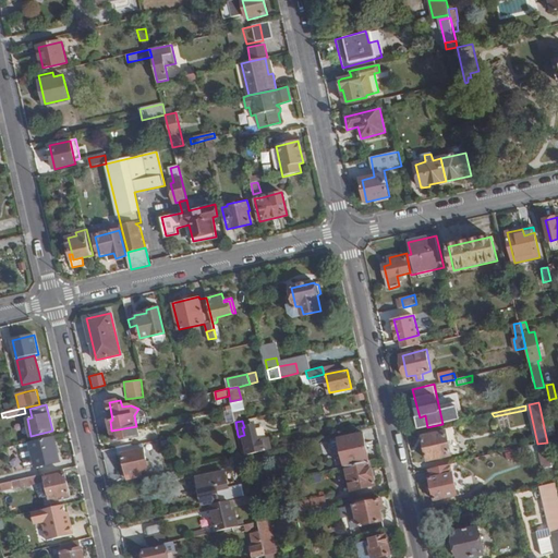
[(238,435),(235,422),(230,423),(229,424),(231,436),(238,435)]
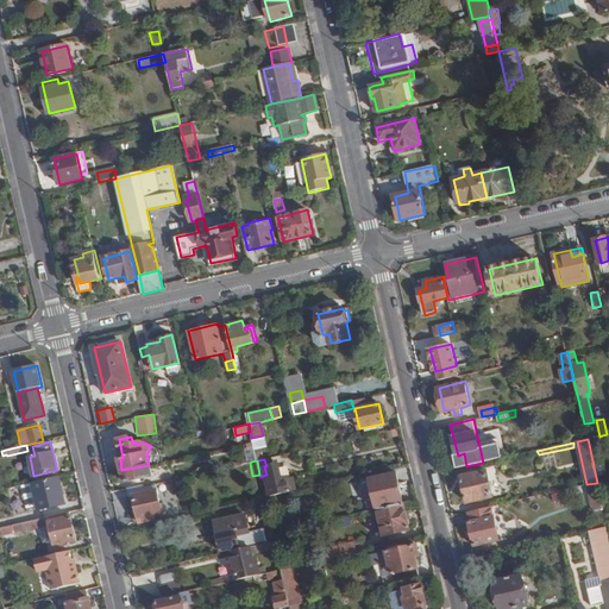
[(274,464),(267,466),(264,466),(267,475),(262,476),(264,482),(267,481),(270,496),(289,491),(286,479),(281,481),(280,471),(275,472),(274,464)]
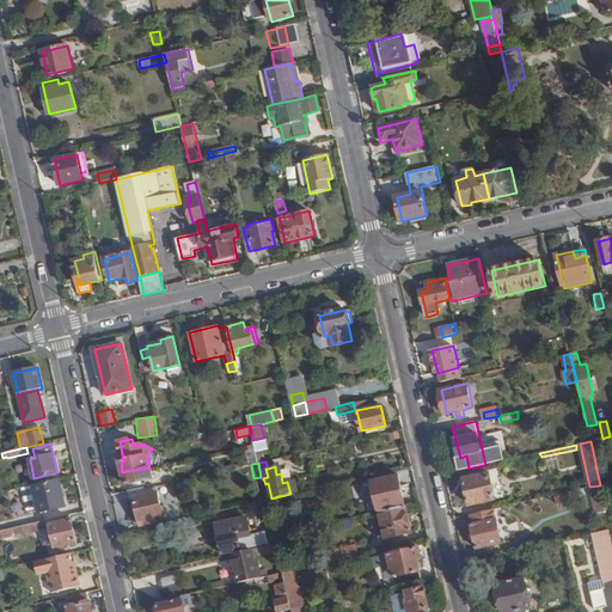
[(150,467),(122,472),(126,484),(152,478),(151,469),(150,467)]
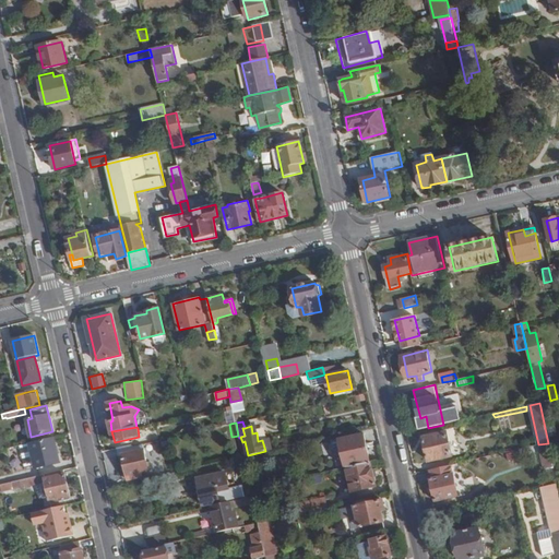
[(453,455),(448,433),(425,438),(430,461),(453,455)]
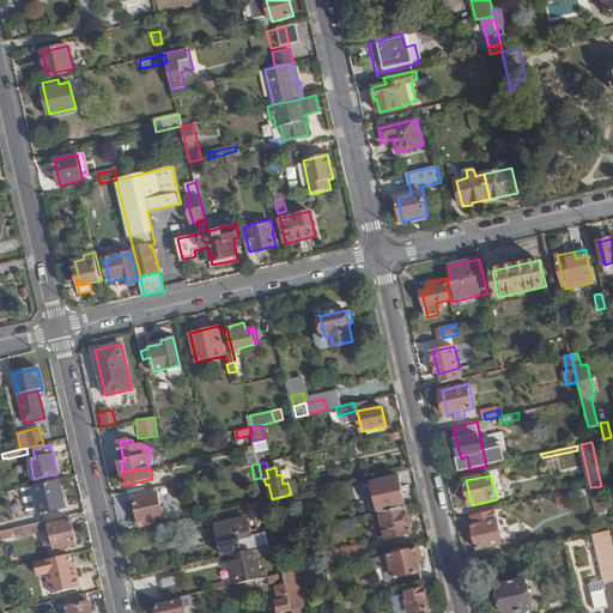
[(393,510),(405,507),(399,477),(387,479),(388,485),(384,487),(387,498),(390,498),(393,510)]
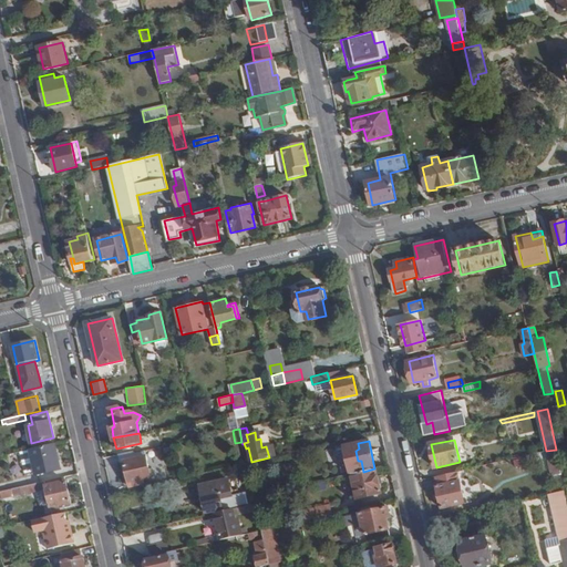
[(61,468),(55,443),(30,450),(33,464),(37,474),(61,468)]
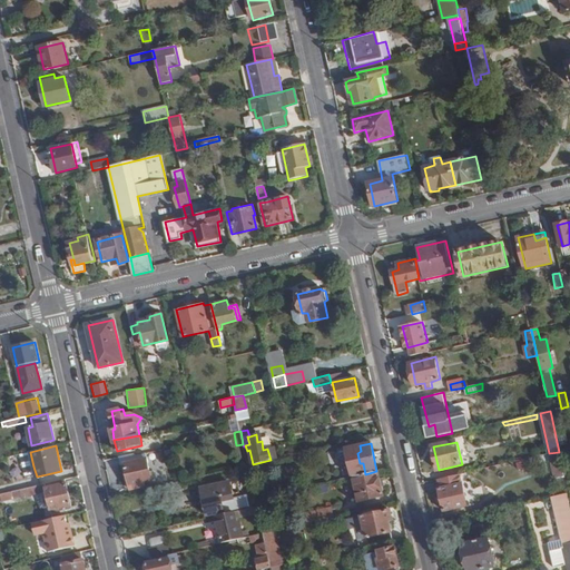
[(133,453),(119,457),(121,464),(126,464),(130,484),(141,482),(150,480),(153,478),(153,473),(150,472),(147,471),(143,454),(134,457),(133,453)]
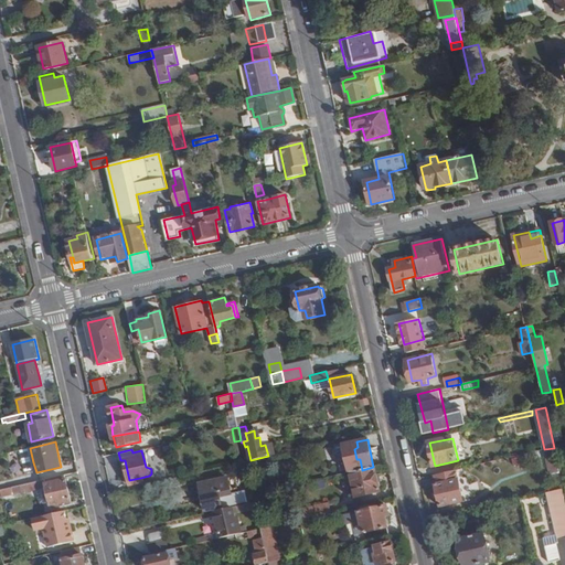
[(560,471),(556,456),(547,458),(551,473),(560,471)]
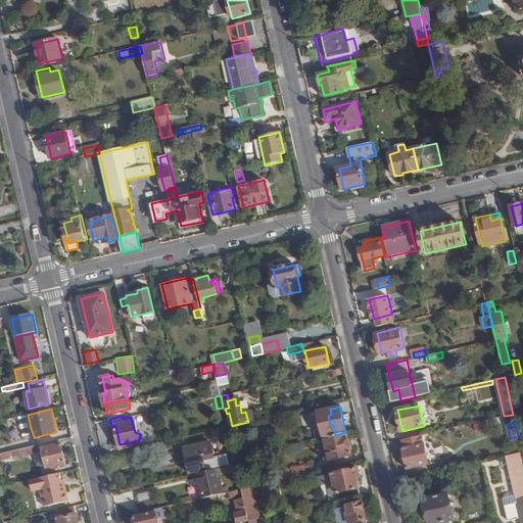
[(228,427),(222,428),(230,465),(236,464),(235,458),(228,427)]
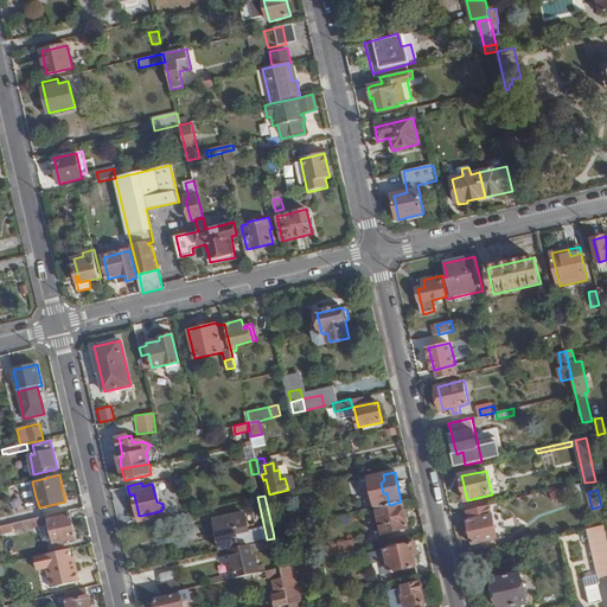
[(407,528),(401,502),(389,505),(376,508),(382,534),(407,528)]
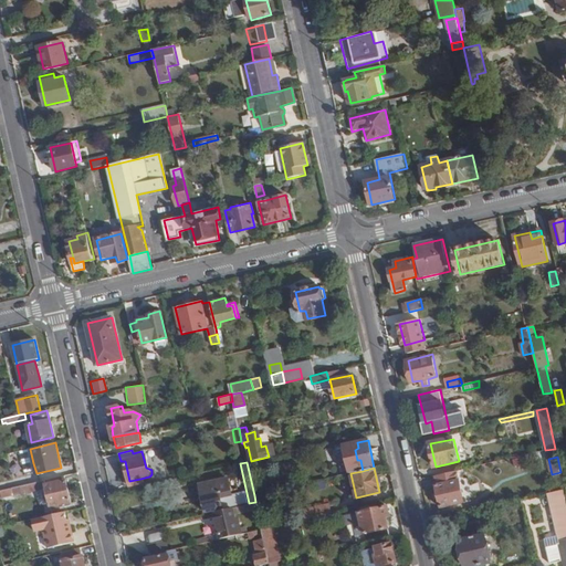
[(463,469),(437,475),(439,484),(438,484),(442,506),(474,500),(469,478),(465,478),(463,469)]
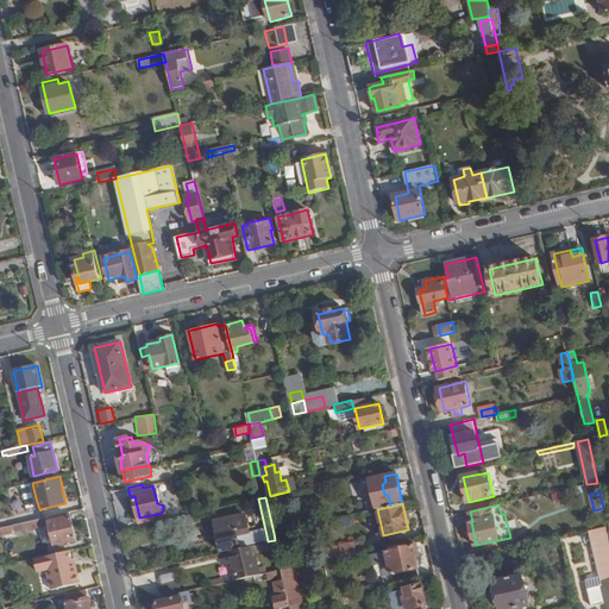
[(248,528),(244,514),(215,521),(217,526),(215,526),(221,551),(239,547),(237,531),(248,528)]
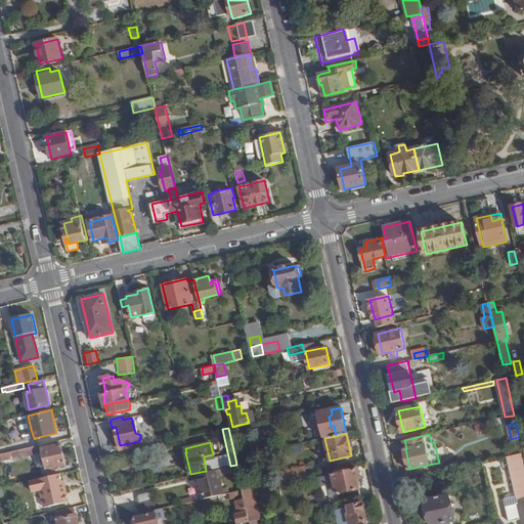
[(42,447),(41,444),(10,451),(11,454),(12,456),(42,450),(46,467),(59,465),(59,467),(66,466),(60,443),(42,447)]
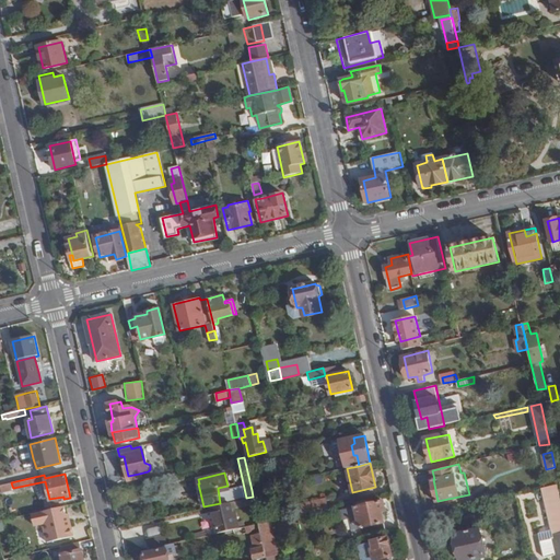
[(526,493),(527,510),(541,509),(539,491),(526,493)]
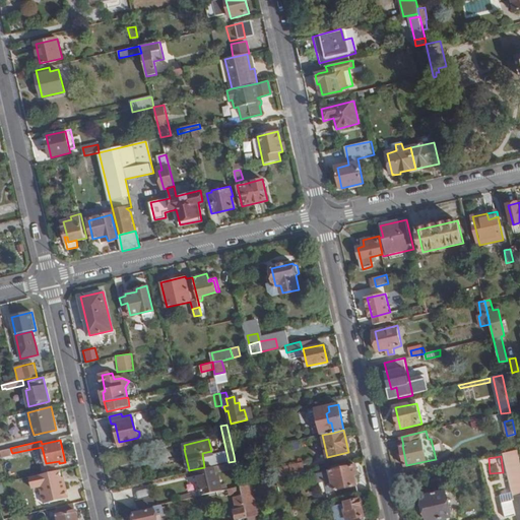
[(224,463),(197,470),(202,495),(217,491),(221,491),(217,475),(215,475),(214,471),(225,469),(224,463)]
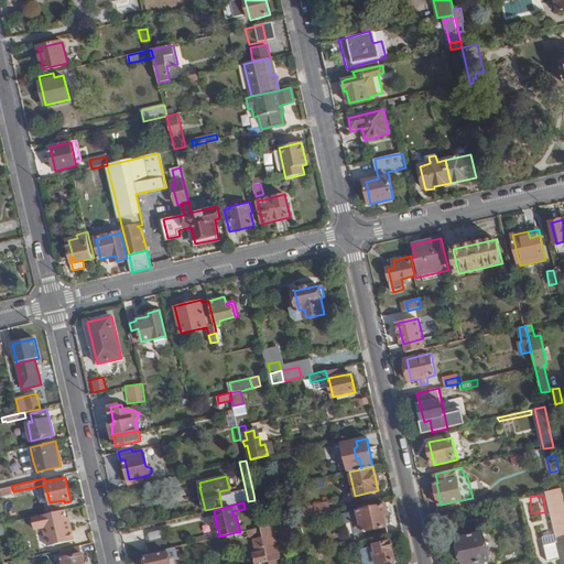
[(365,539),(388,533),(384,514),(388,514),(386,505),(368,509),(367,506),(364,507),(364,509),(358,510),(360,519),(356,520),(358,532),(362,532),(365,539)]
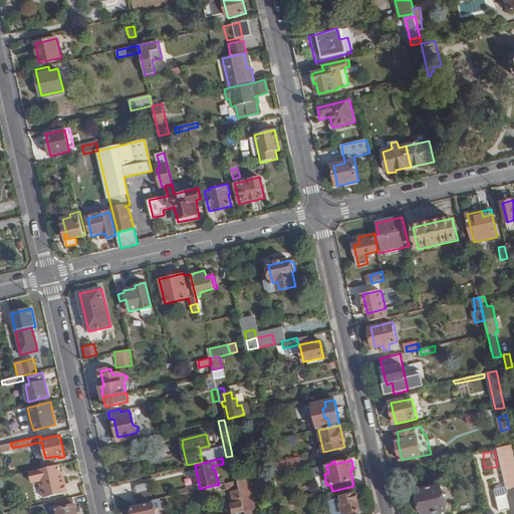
[(60,473),(58,464),(26,472),(29,483),(36,481),(41,499),(67,492),(64,478),(61,478),(60,473)]
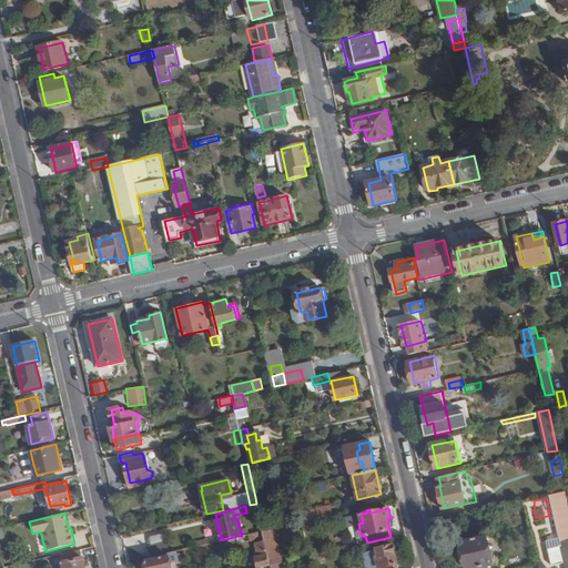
[(356,515),(343,517),(344,527),(353,526),(355,537),(359,536),(356,515)]
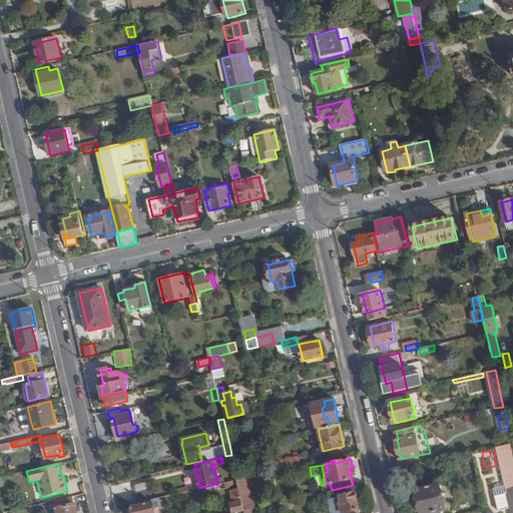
[(238,486),(244,510),(250,508),(254,507),(247,477),(242,478),(237,479),(238,483),(238,486)]
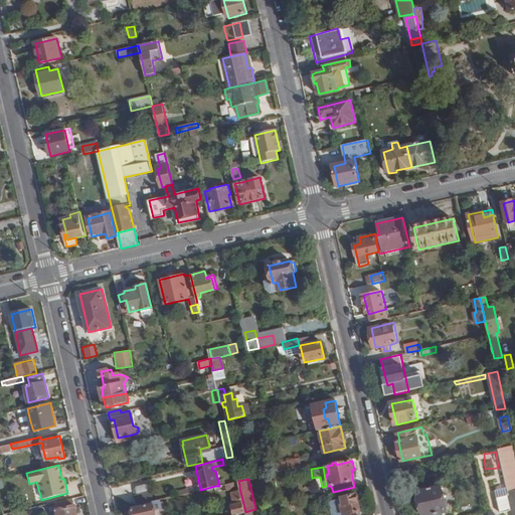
[(219,486),(215,486),(216,492),(231,489),(230,487),(230,483),(219,486)]
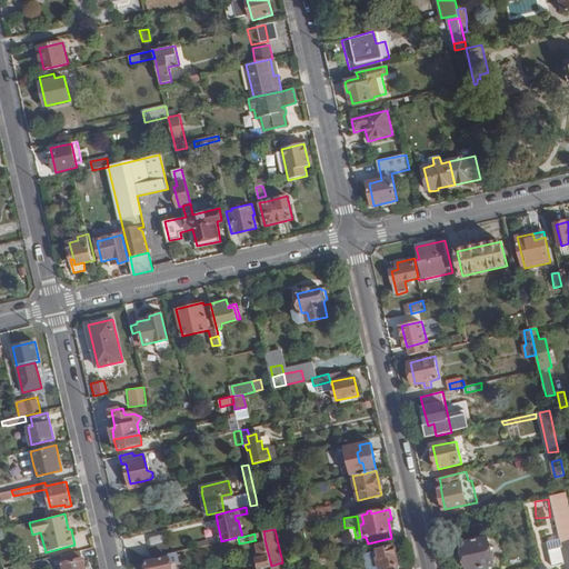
[(478,568),(492,566),(486,538),(462,542),(468,568),(478,568)]
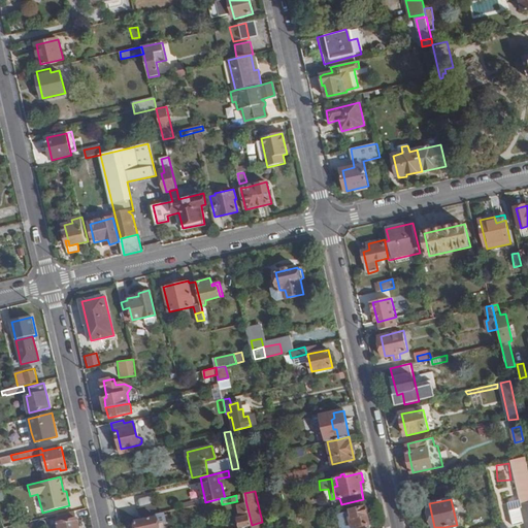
[(238,518),(240,527),(252,525),(245,500),(243,500),(244,503),(237,505),(239,517),(238,518)]
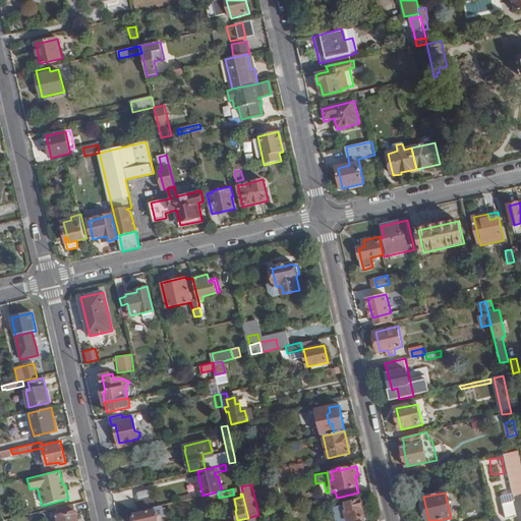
[(139,502),(140,510),(154,507),(152,499),(139,502)]
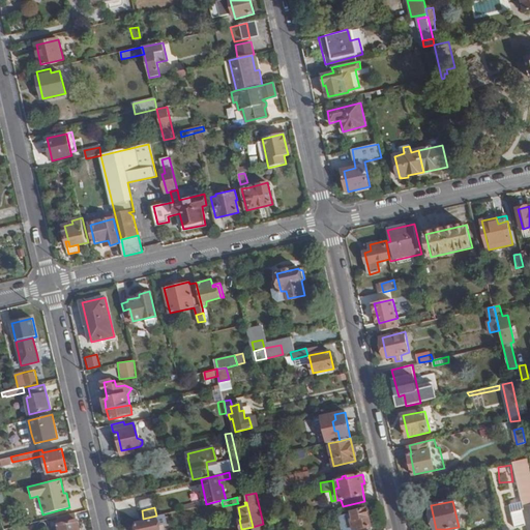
[(354,529),(371,529),(371,525),(372,525),(369,516),(373,513),(372,509),(367,507),(353,511),(353,512),(350,513),(354,529)]
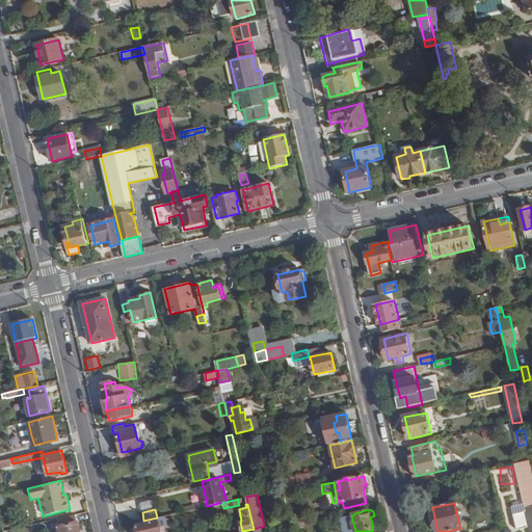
[(77,522),(75,515),(57,520),(59,531),(80,531),(78,523),(77,522)]
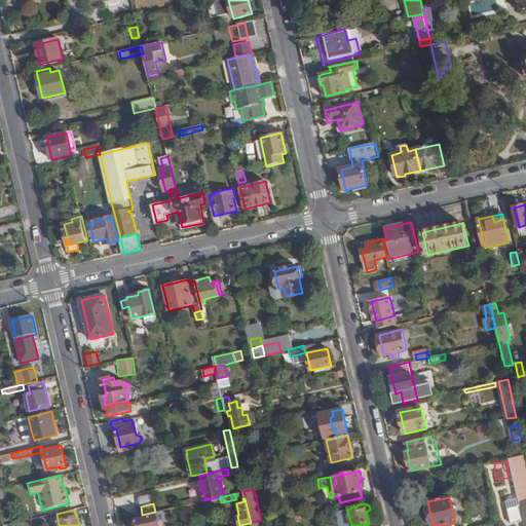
[(158,525),(156,514),(135,519),(136,525),(158,525)]
